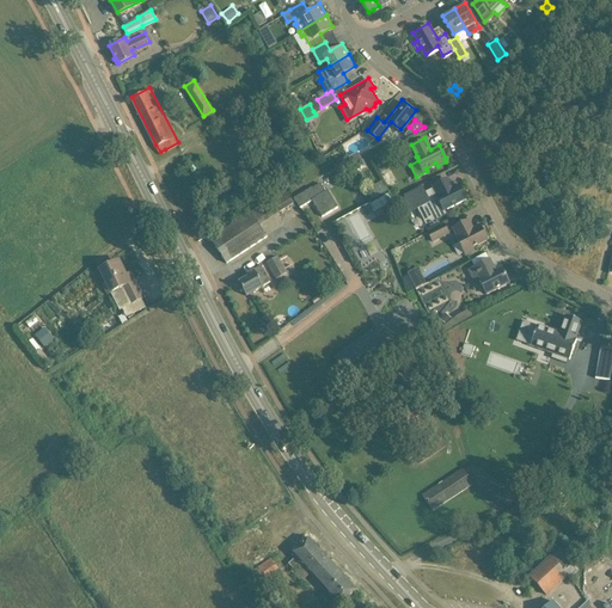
[(389,164),(384,153),(373,158),(379,169),(389,164)]
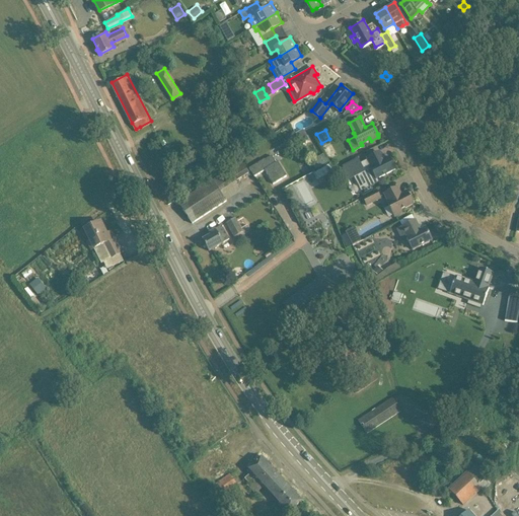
[(297,139),(293,131),(285,135),(289,143),(297,139)]
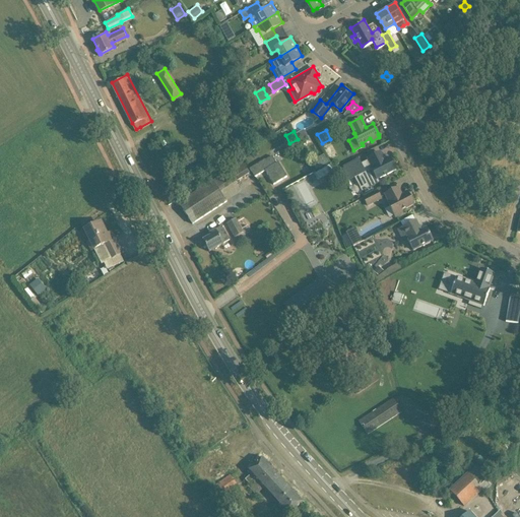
[(168,142),(164,136),(159,139),(164,145),(168,142)]
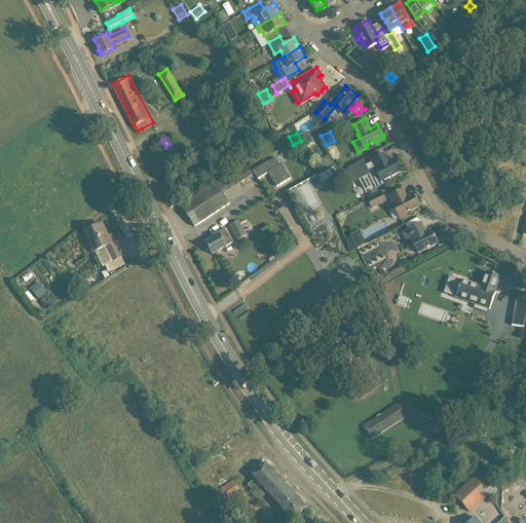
[(363,158),(348,165),(350,170),(352,175),(353,178),(366,172),(374,187),(384,182),(382,179),(401,169),(395,157),(389,160),(384,151),(372,157),(373,159),(365,163),(363,158)]
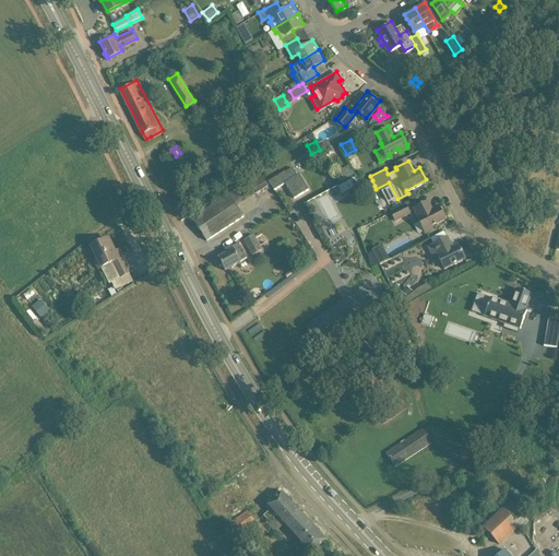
[(348,164),(343,167),(347,175),(353,172),(348,164)]
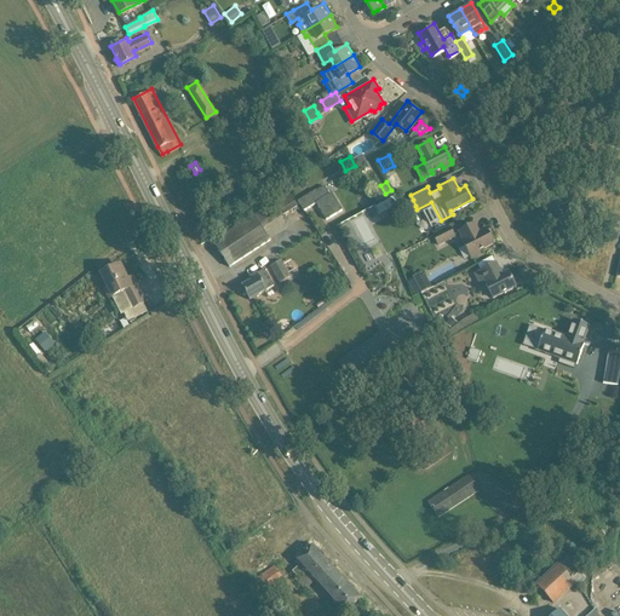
[(304,208),(309,205),(316,200),(326,217),(342,207),(332,190),(329,191),(325,184),(316,189),(316,188),(298,199),(304,208)]
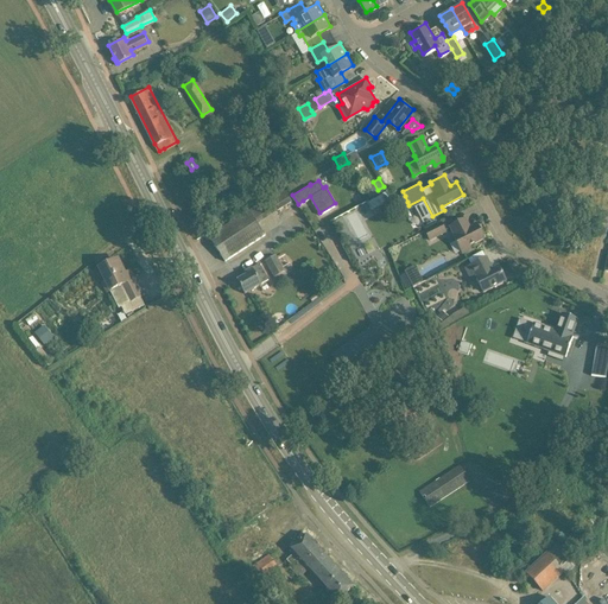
[(226,259),(265,233),(258,221),(291,199),(283,186),(209,234),(226,259)]
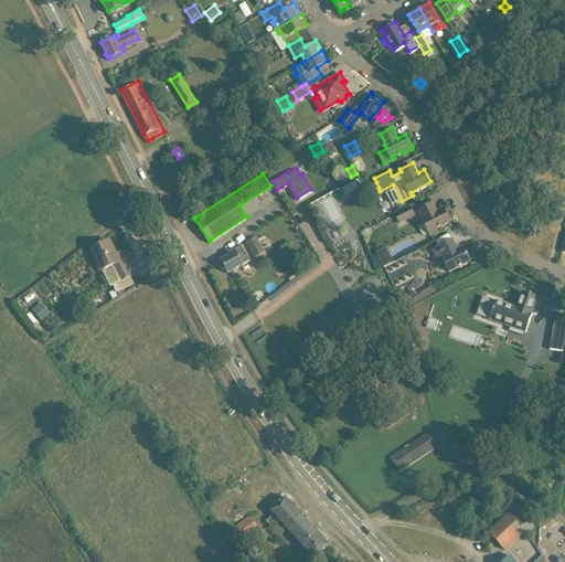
[(359,177),(340,187),(344,194),(363,183),(359,177)]
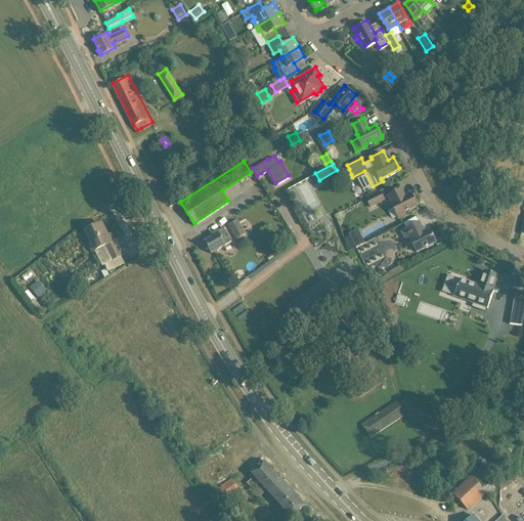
[(405,213),(404,210),(417,204),(411,192),(405,196),(401,186),(388,193),(393,203),(392,203),(398,216),(405,213)]
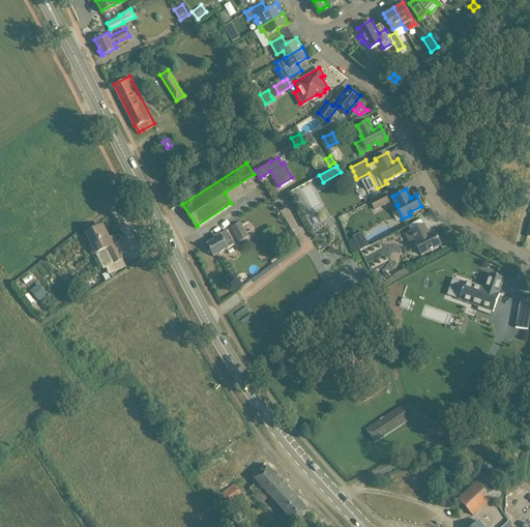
[(370,200),(375,208),(389,200),(384,192),(370,200)]
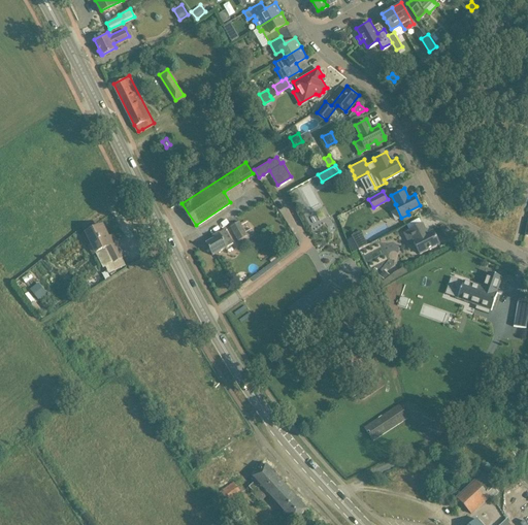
[(238,238),(248,233),(239,219),(230,224),(238,238)]
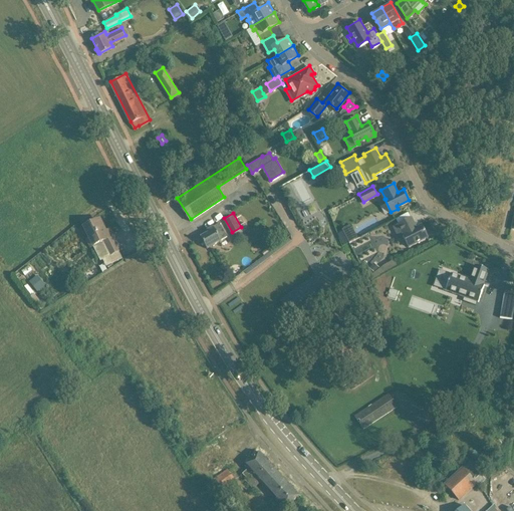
[(422,223),(417,226),(416,226),(411,216),(398,223),(408,245),(428,235),(422,223)]
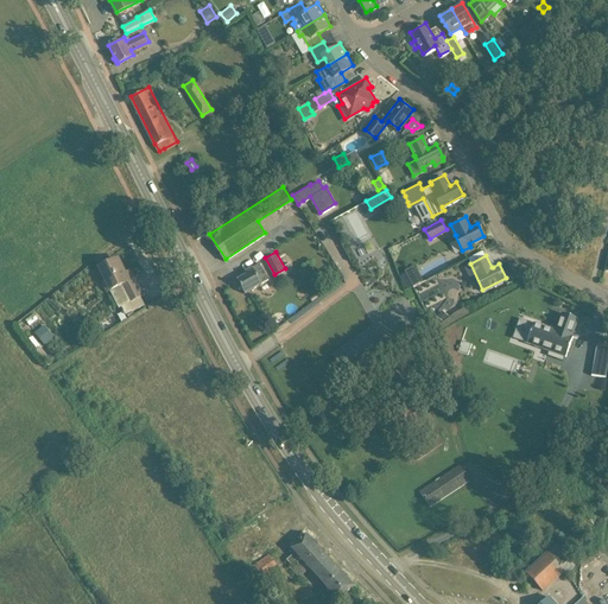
[(121,283),(130,300),(143,293),(133,275),(128,278),(118,256),(100,266),(106,278),(102,280),(107,290),(121,283)]
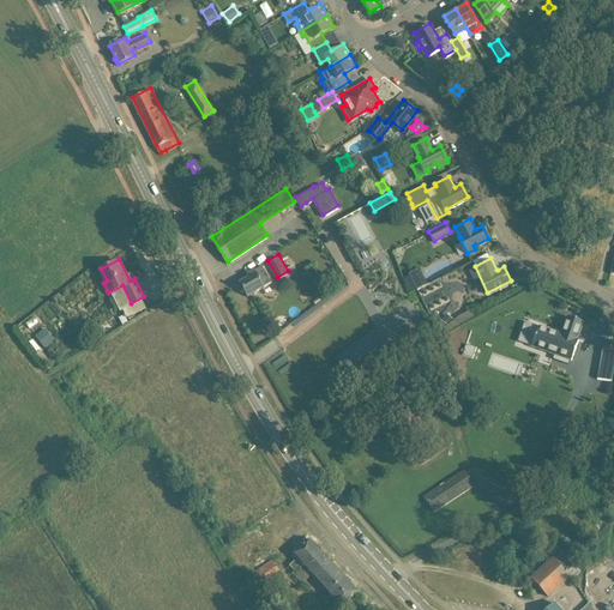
[(247,294),(252,291),(271,281),(262,264),(247,272),(248,276),(240,281),(247,294)]
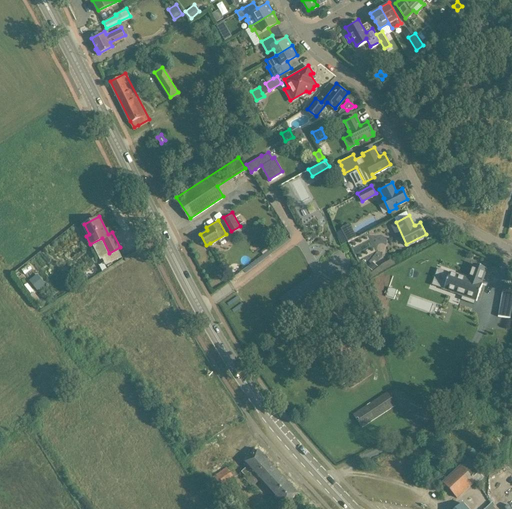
[(342,242),(347,239),(346,237),(341,228),(336,231),(342,242)]
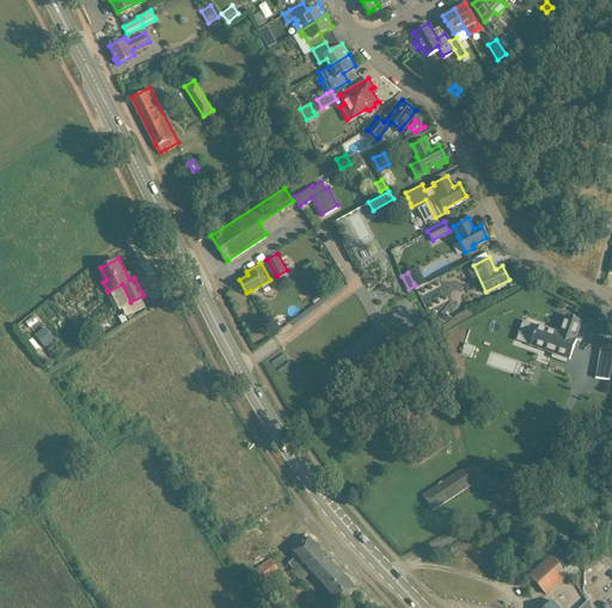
[(338,281),(335,275),(329,278),(334,284),(338,281)]
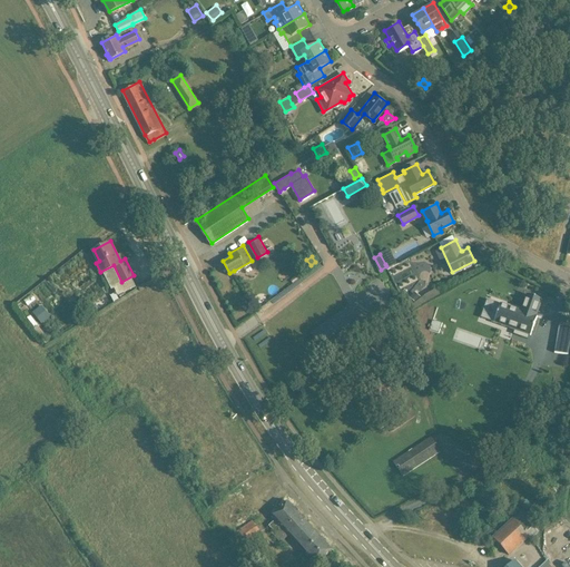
[(421,294),(414,290),(410,296),(416,301),(421,294)]
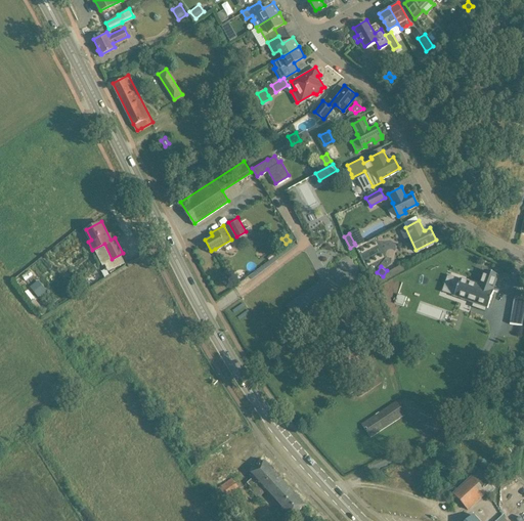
[(460,276),(453,294),(454,294),(473,301),(472,304),(484,309),(486,305),(487,306),(493,289),(492,289),(497,274),(497,273),(484,268),(483,269),(484,269),(478,284),(461,277),(460,276)]
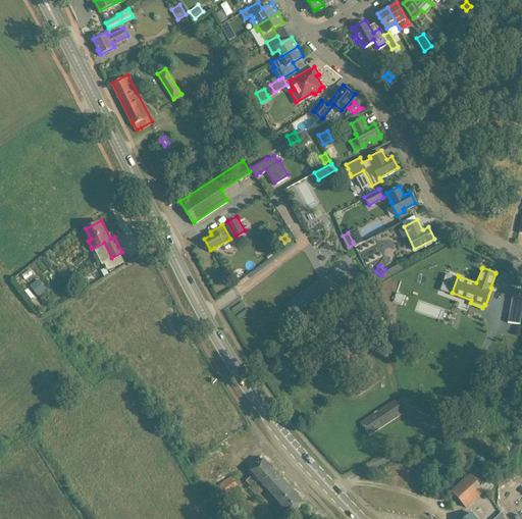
[(39,277),(30,282),(36,293),(45,288),(39,277)]
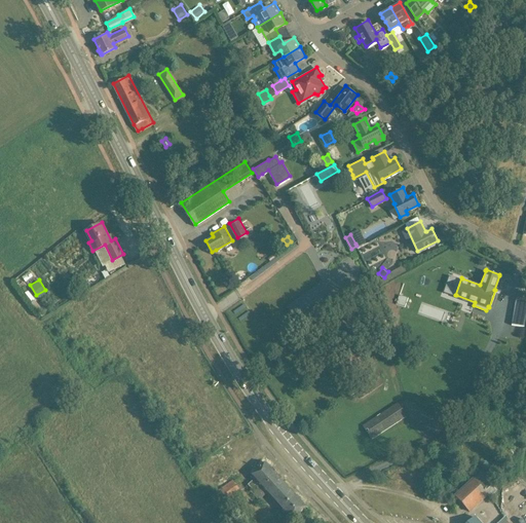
[(399,293),(396,302),(405,305),(408,296),(399,293)]
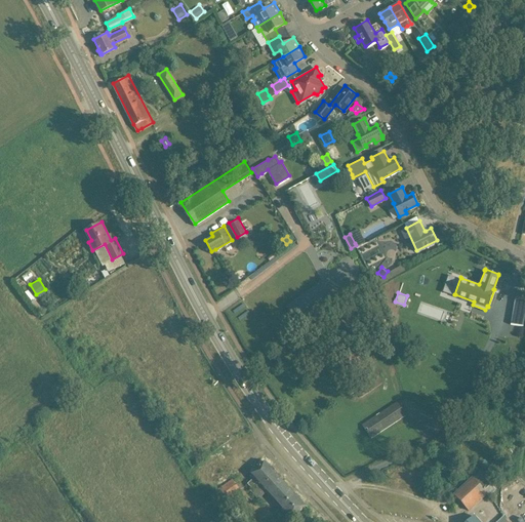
[(513,309),(524,310),(524,298),(515,297),(513,309)]
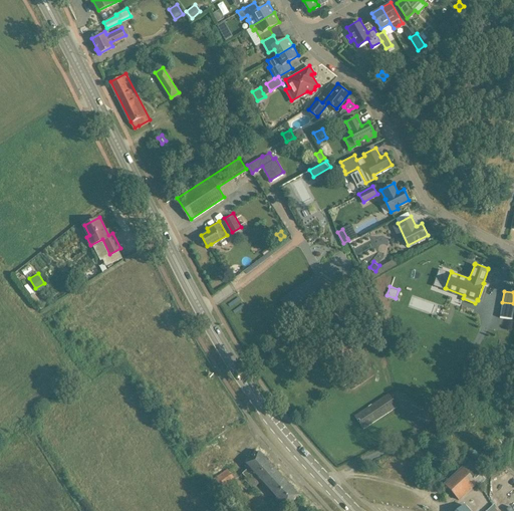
[(490,396),(496,389),(485,378),(479,386),(490,396)]
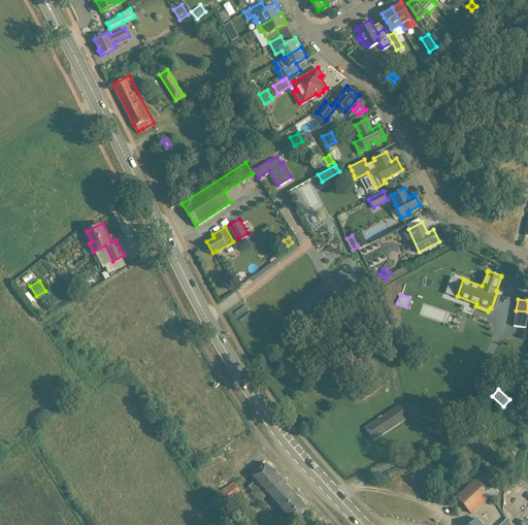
[(399,402),(373,420),(364,425),(373,438),(408,415),(399,402)]
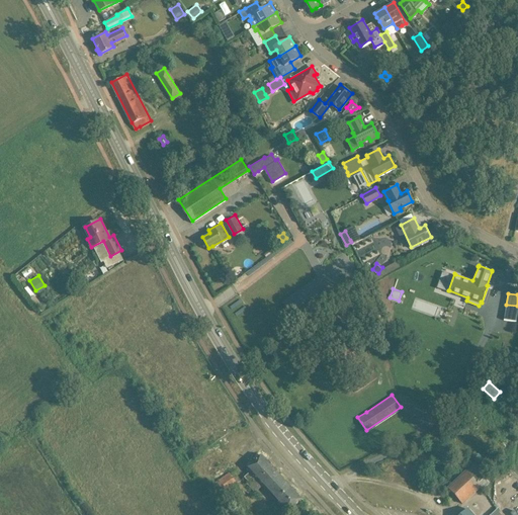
[(246,464),(281,508),(296,496),(261,452),(246,464)]
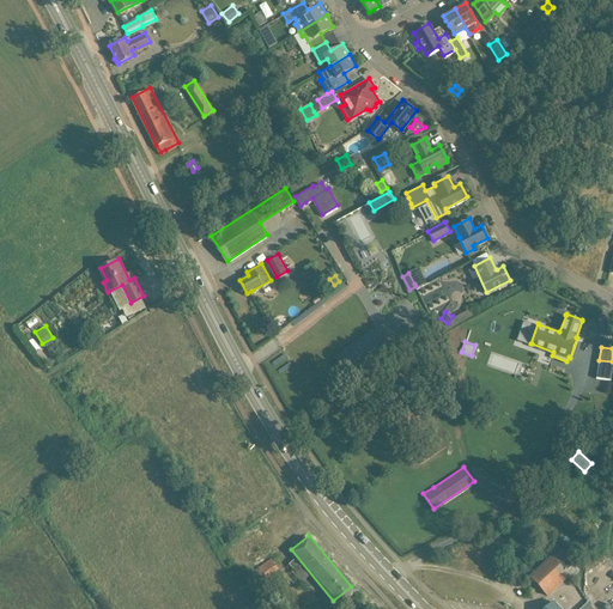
[(547,594),(552,589),(569,573),(565,570),(575,561),(562,547),(530,574),(547,594)]
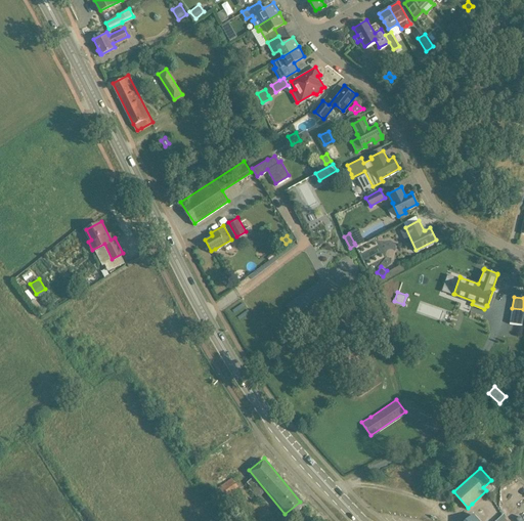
[(234,476),(217,484),(223,496),(241,487),(234,476)]
